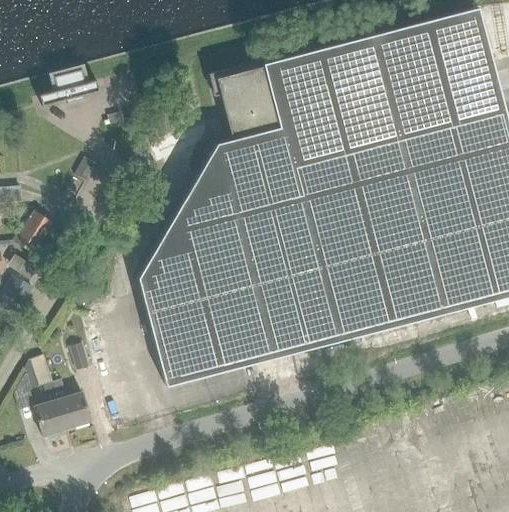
[(218,78),(234,139),(218,143),(139,278),(167,386),(508,296),(508,120),(479,7),(264,63),(265,66),(218,78)]
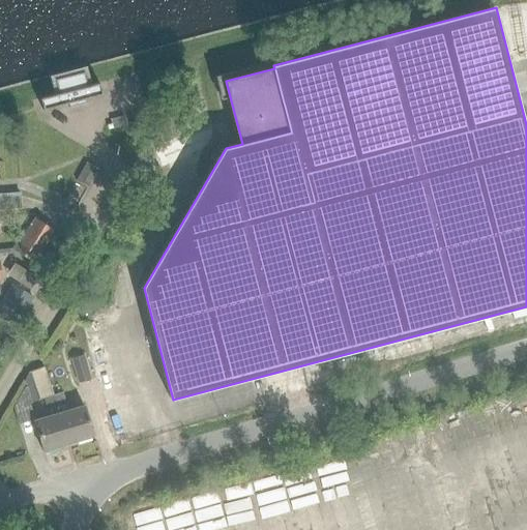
[(57,95),(42,98),(46,110),(71,104),(72,107),(86,104),(85,99),(105,94),(101,83),(94,85),(89,86),(86,72),(58,80),(61,94),(57,95)]
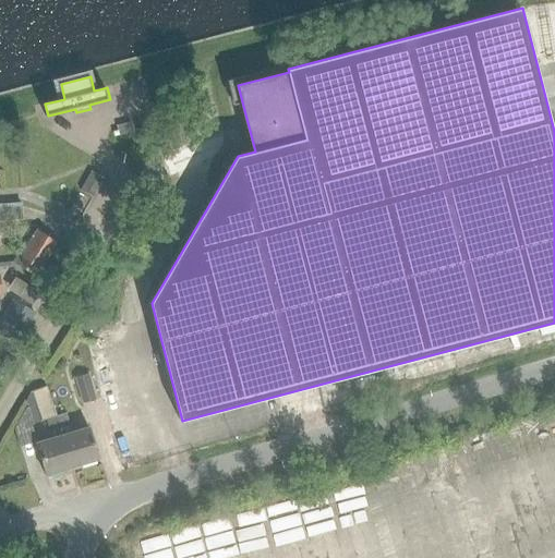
[(137,132),(135,121),(119,125),(121,135),(137,132)]
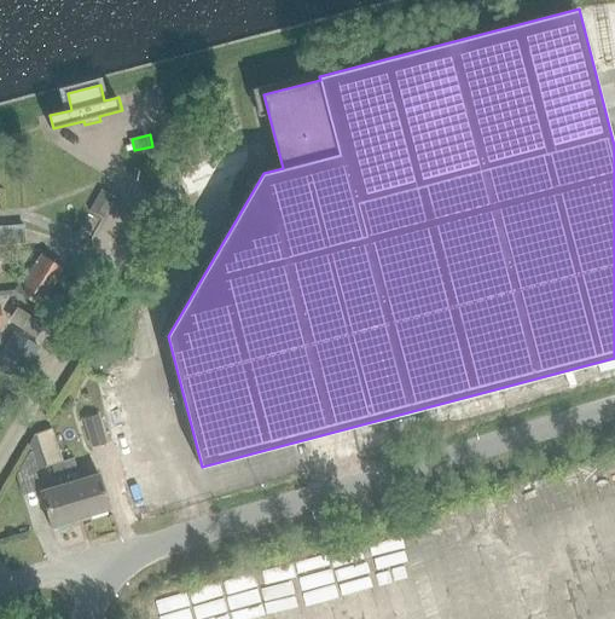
[(119,197),(103,190),(92,212),(106,219),(119,197)]
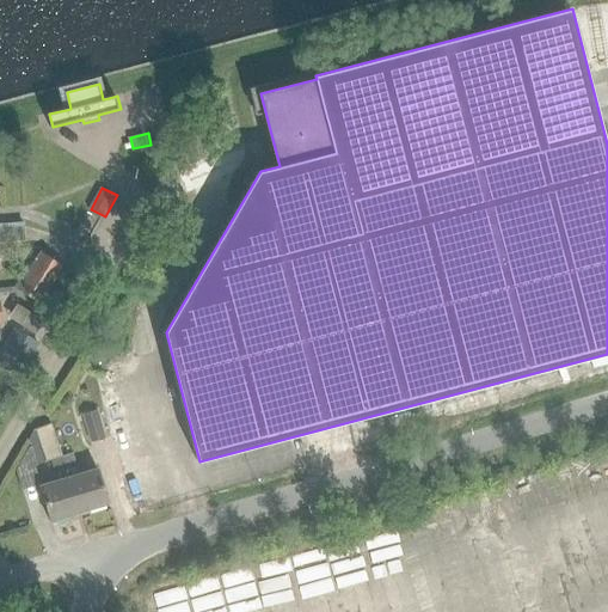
[(0,240),(0,244),(1,244),(26,242),(26,237),(26,234),(26,230),(25,226),(25,222),(24,222),(0,224),(0,240)]
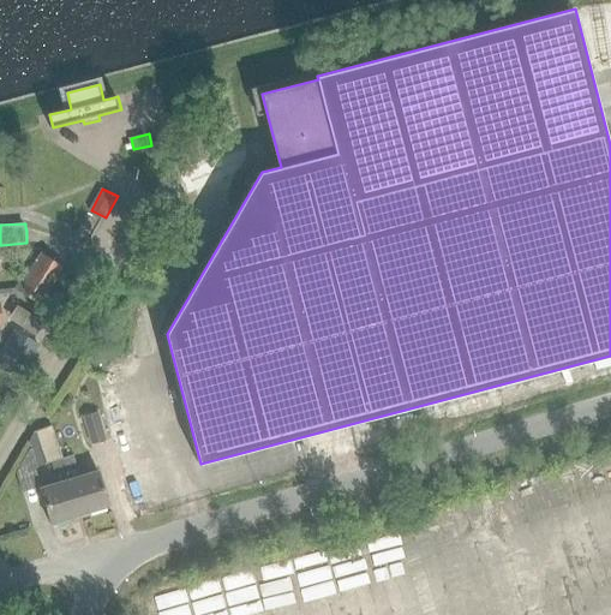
[(39,264),(21,292),(41,304),(65,267),(45,255),(39,264)]
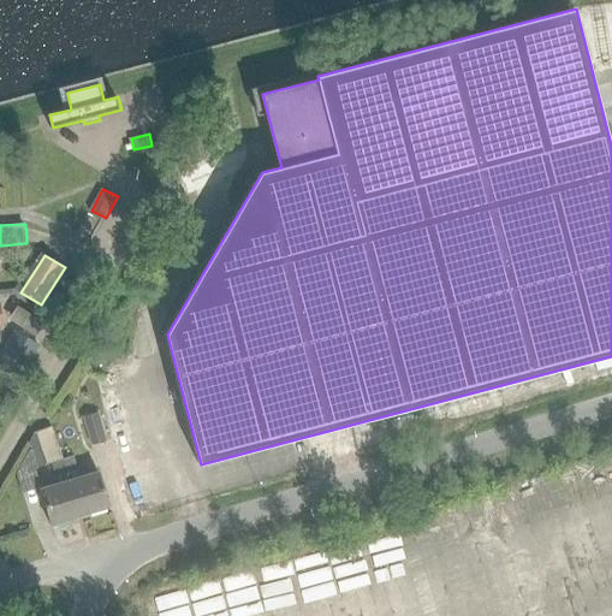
[(0,360),(0,365),(22,379),(42,347),(17,331),(0,360)]
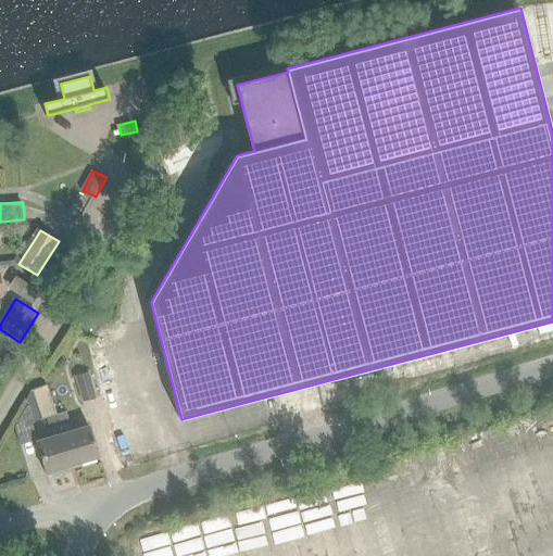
[(91,330),(98,329),(103,324),(102,316),(96,312),(88,314),(84,319),(86,327),(91,330)]
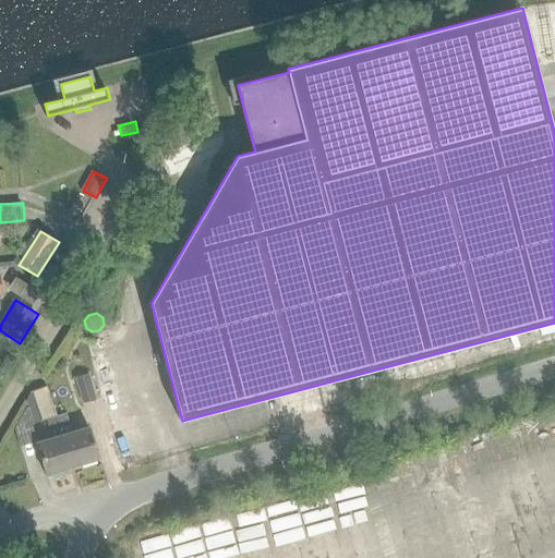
[(91,374),(76,378),(80,387),(93,383),(91,374)]
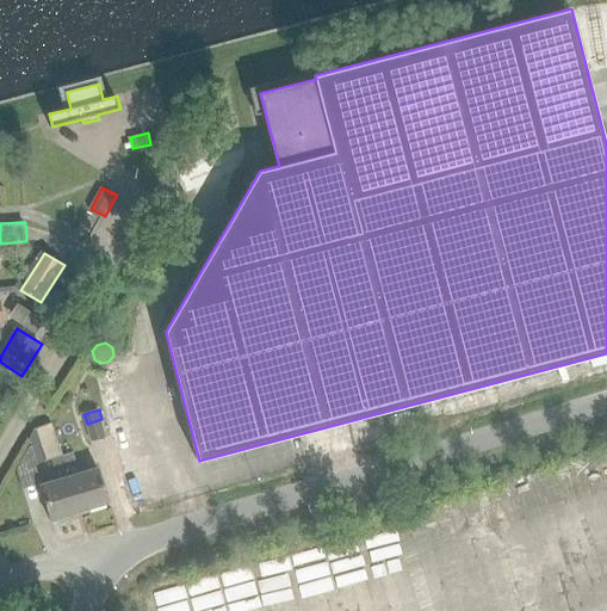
[(66,456),(54,424),(36,430),(31,440),(39,464),(66,456)]
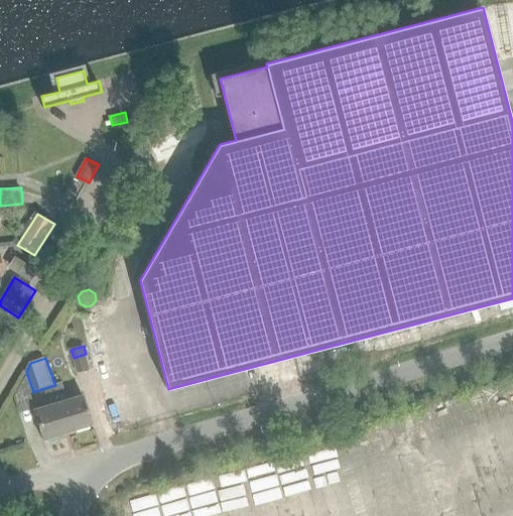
[(67,383),(57,385),(71,431),(95,424),(87,395),(72,399),(67,383)]
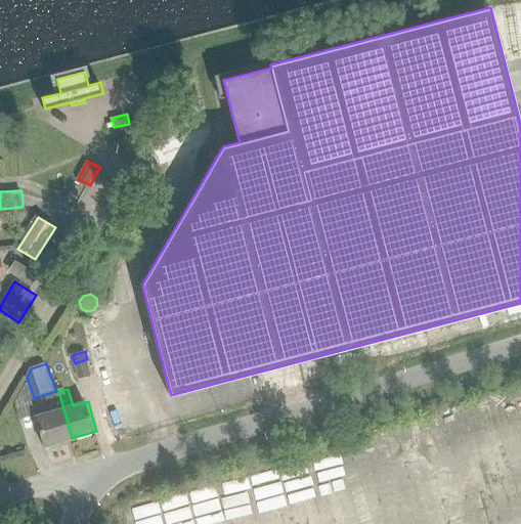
[(48,445),(72,438),(58,391),(48,394),(53,411),(39,416),(48,445)]
